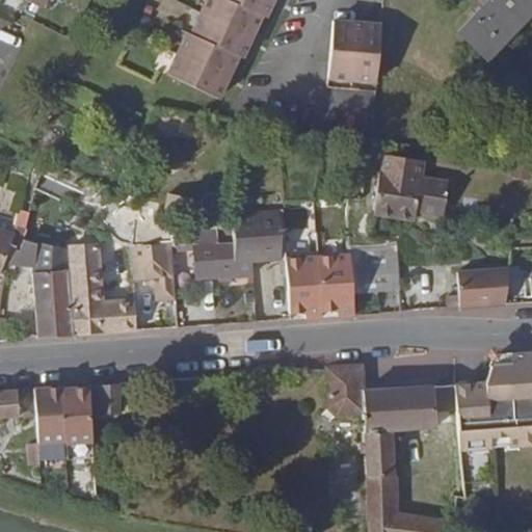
[(206,0),(191,34),(187,31),(166,75),(219,99),(239,56),(243,58),(263,16),(267,18),(274,0),(206,0)]
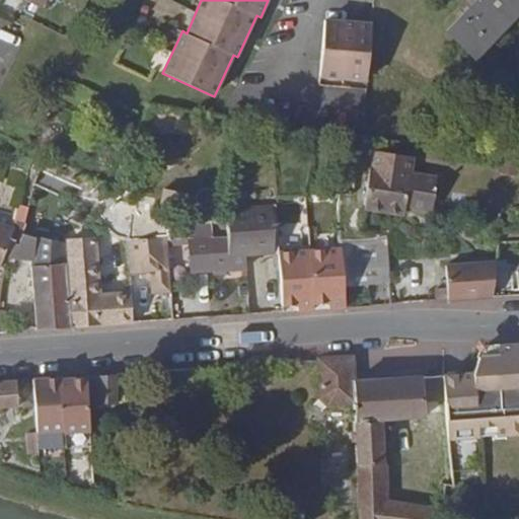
[(518,15),(518,0),(475,0),(445,31),(476,60),(518,15)]
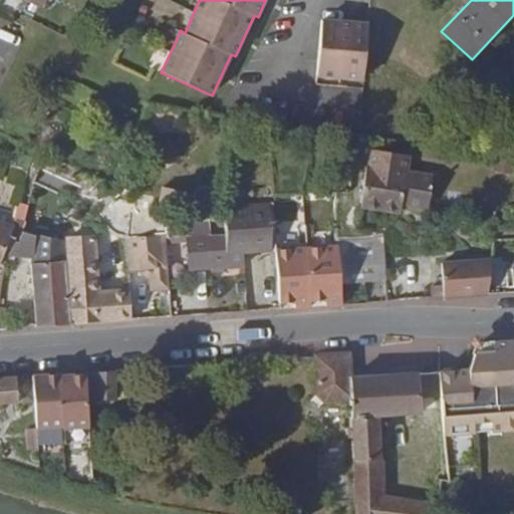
[(322,19),(316,75),(364,80),(369,23),(322,19)]
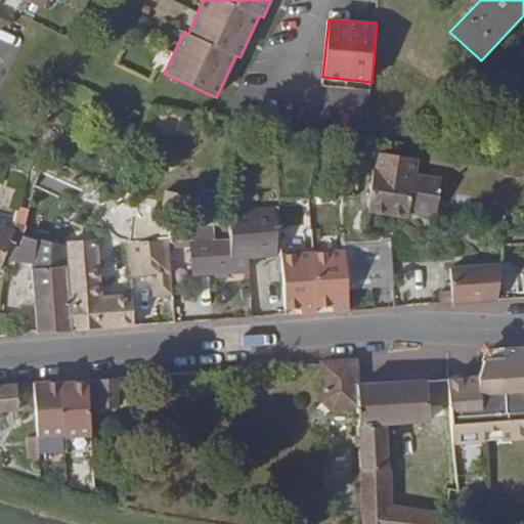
[(367,207),(389,211),(390,204),(408,207),(408,205),(435,209),(440,177),(413,173),(416,157),(379,150),(376,168),(374,167),(367,207)]
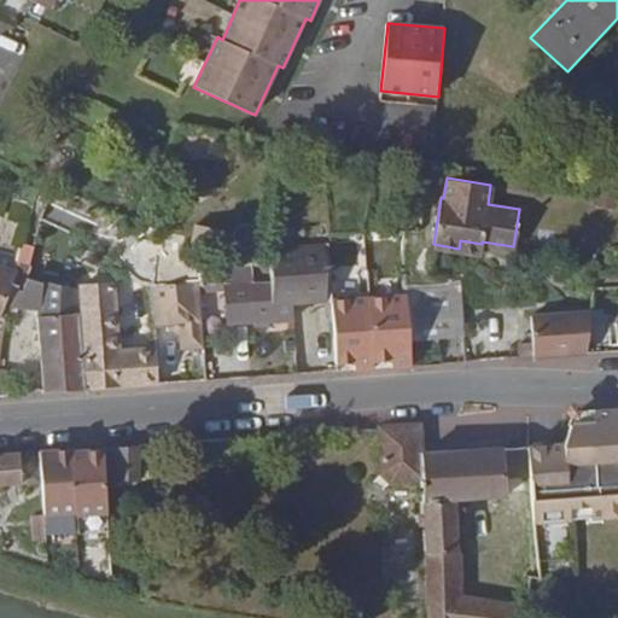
[(482,252),(482,244),(460,240),(459,249),(482,252)]
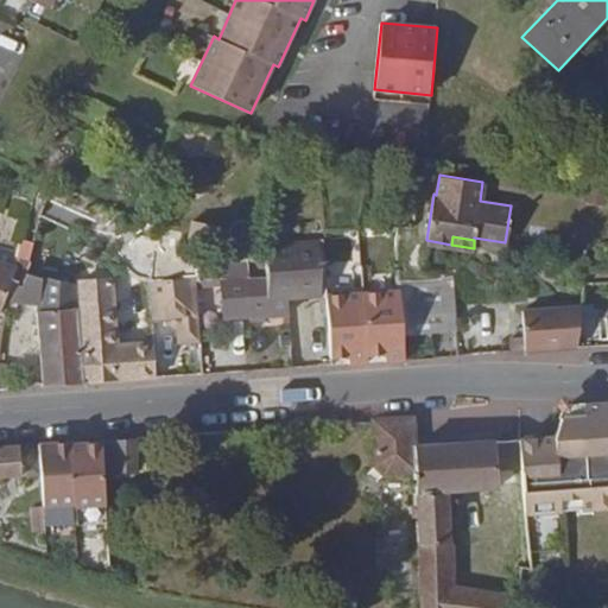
[(268,299),(287,298),(327,296),(327,295),(325,266),(321,266),(321,241),(266,244),(267,278),(268,299)]
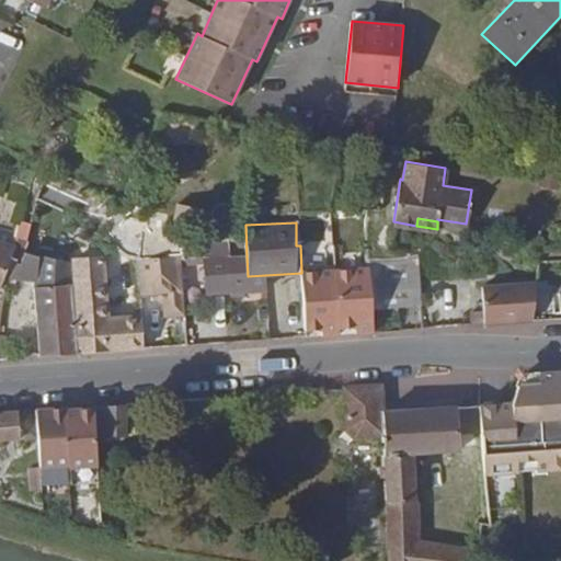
[(133,258),(134,259),(141,235),(117,227),(113,244),(114,247),(115,249),(116,250),(117,251),(118,252),(119,253),(121,254),(122,255),(124,256),(125,256),(126,258),(128,258),(129,258),(132,258),(133,258)]
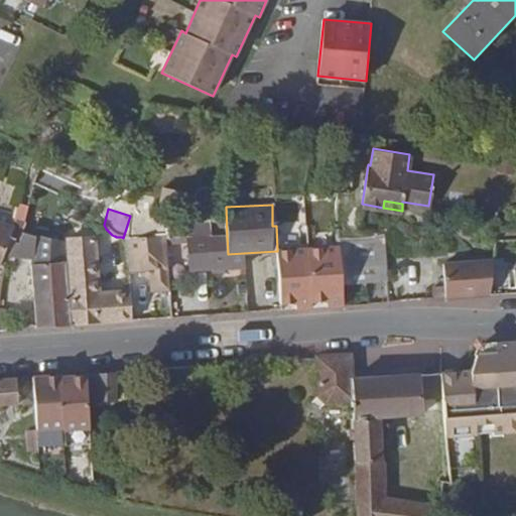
[(10,256),(14,231),(12,230),(0,226),(0,267),(5,268),(8,269),(10,256)]
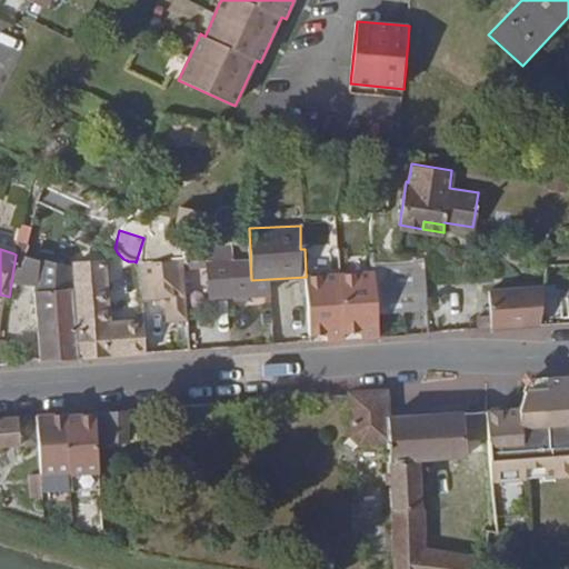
[(77,330),(73,283),(72,267),(16,255),(11,282),(38,285),(37,292),(35,292),(41,362),(79,360),(77,330)]
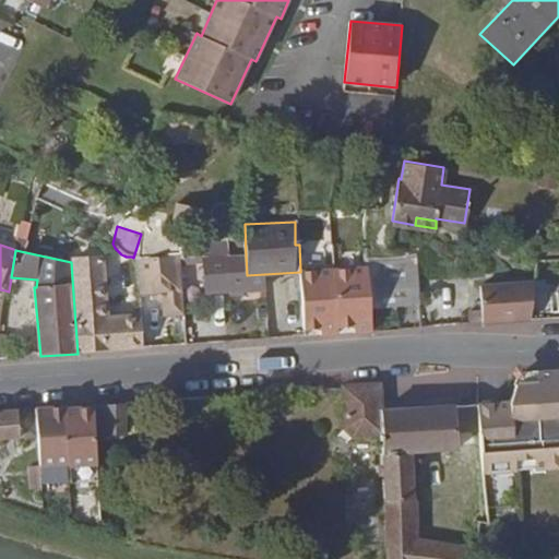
[(266,289),(264,274),(247,275),(246,256),(205,258),(205,270),(206,290),(266,289)]
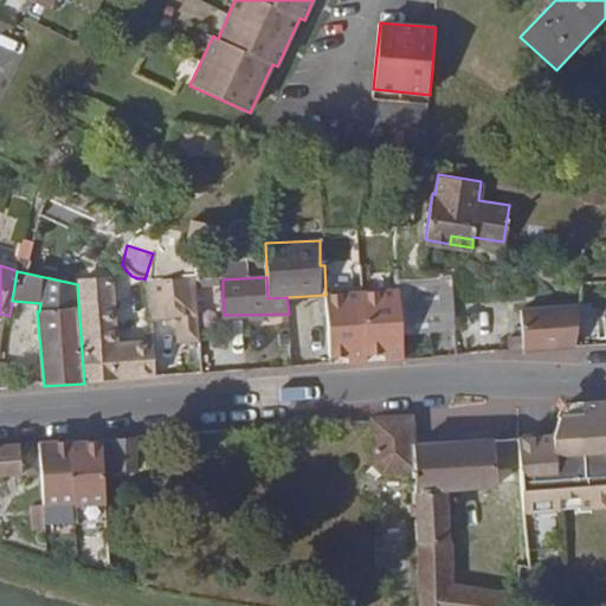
[(403,331),(401,334),(456,330),(452,277),(400,281),(400,302),(403,331)]
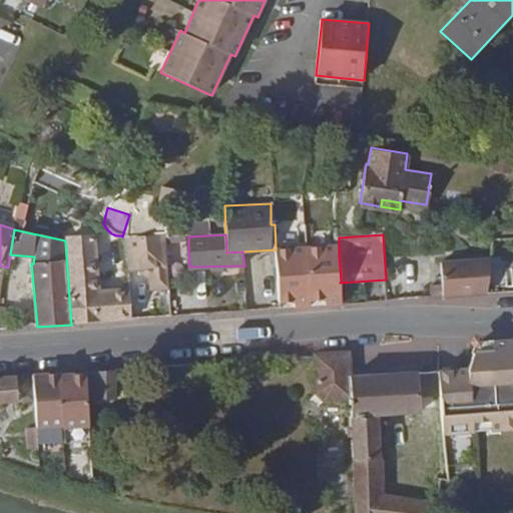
[(148,292),(169,292),(168,236),(126,237),(127,275),(147,274),(148,292)]
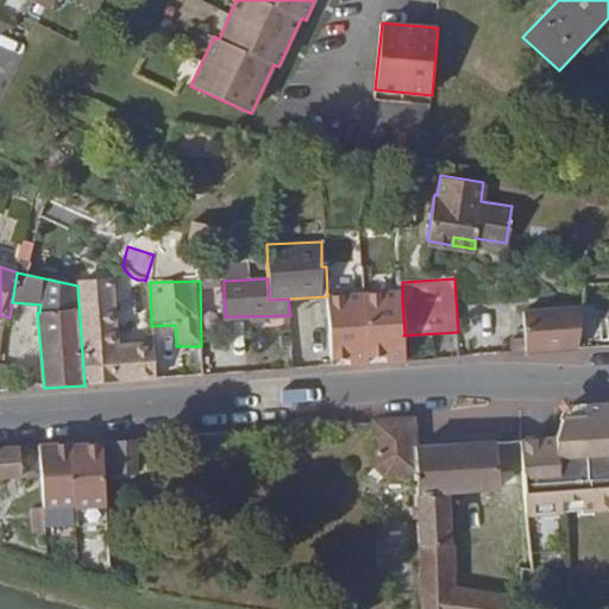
[(154,380),(150,338),(113,343),(108,283),(77,286),(79,303),(82,353),(85,385),(154,380)]
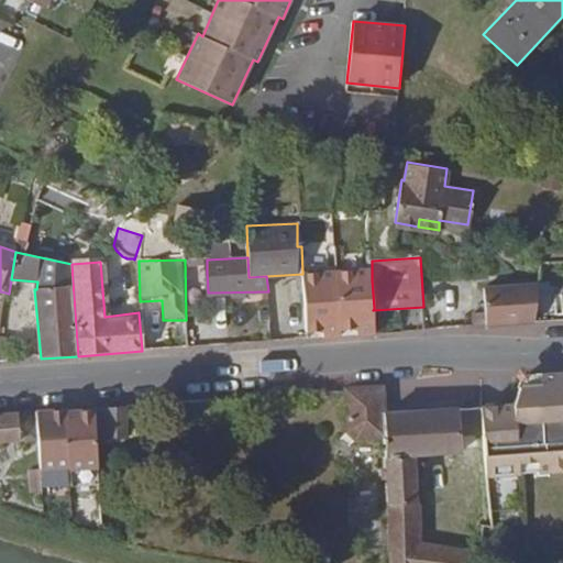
[(337,271),(341,328),(356,327),(357,333),(375,332),(373,310),(371,268),(337,271)]
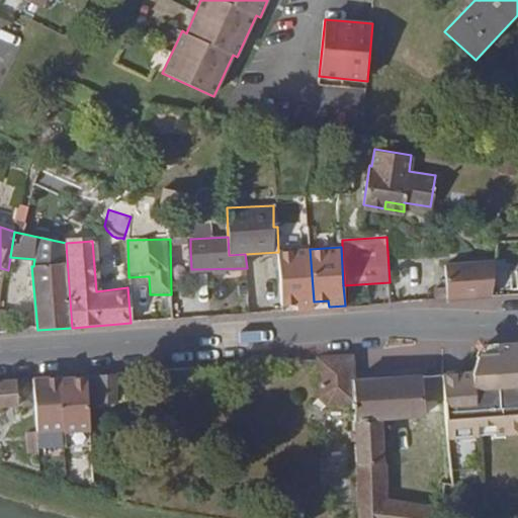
[(297,310),(314,308),(314,301),(310,249),(278,251),(278,252),(282,304),(297,303),(297,310)]
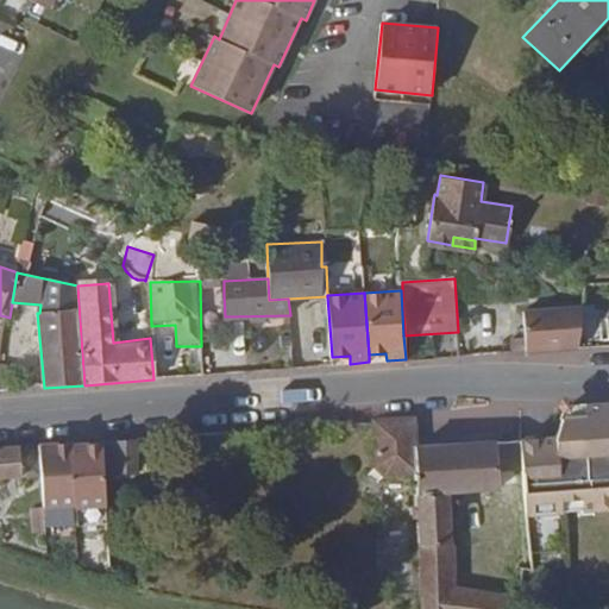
[(526,337),(527,350),(553,347),(552,330),(579,327),(582,305),(523,308),(526,337)]
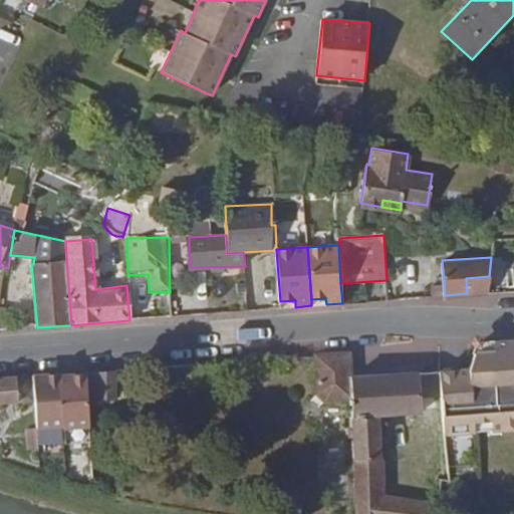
[(466,278),(467,293),(488,292),(489,276),(466,278)]
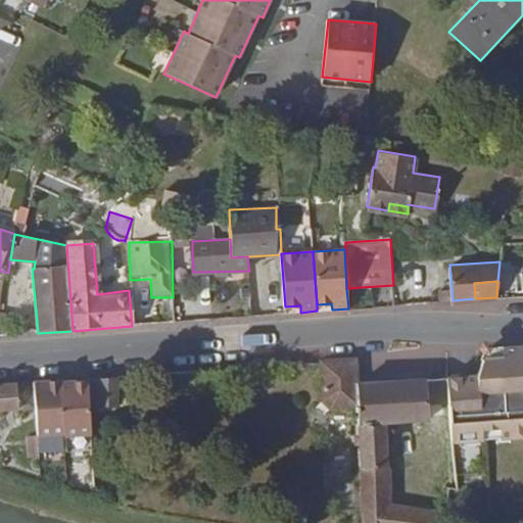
[(440,301),(453,300),(452,289),(440,292),(440,301)]
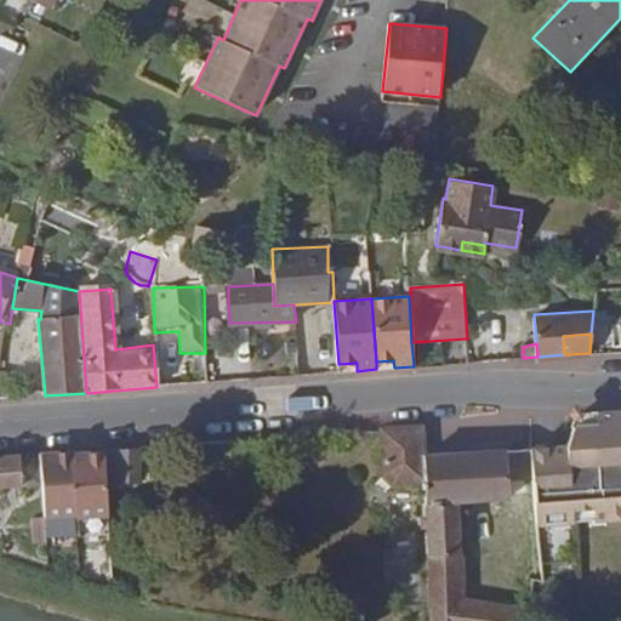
[(12,371),(3,369),(0,382),(0,398),(9,398),(12,371)]
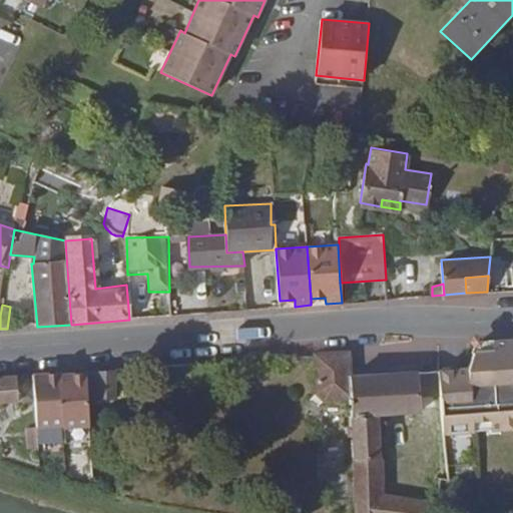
[(444,433),(512,428),(512,340),(478,343),(470,369),(440,371),(444,433)]
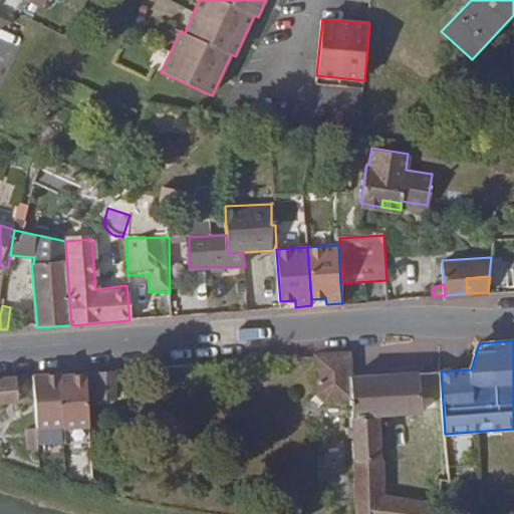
[(352,377),(352,359),(351,352),(316,355),(318,394),(325,401),(352,400),(354,513),(436,513),(437,504),(381,495),(377,416),(422,412),(419,373),(352,377)]
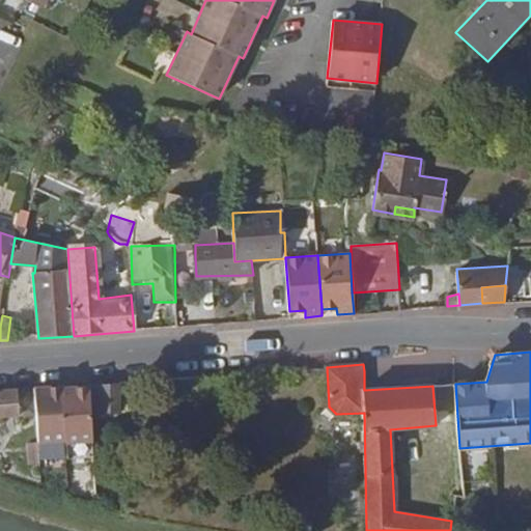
[(117,381),(90,383),(90,385),(92,412),(119,412),(120,381),(117,381)]
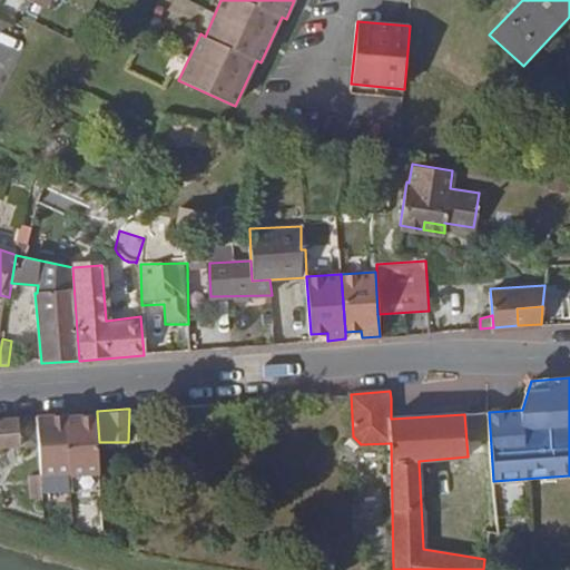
[(67,413),(38,415),(40,444),(42,474),(72,472),(68,415),(67,413)]
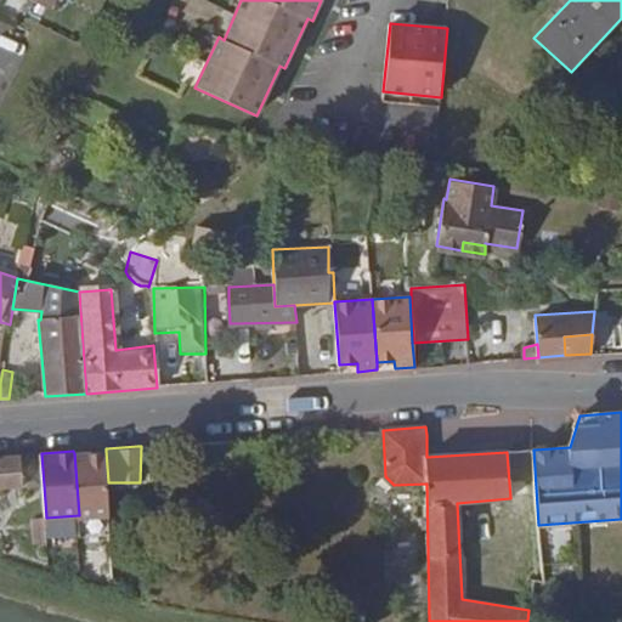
[(106,451),(74,453),(79,515),(79,518),(111,515),(106,451)]
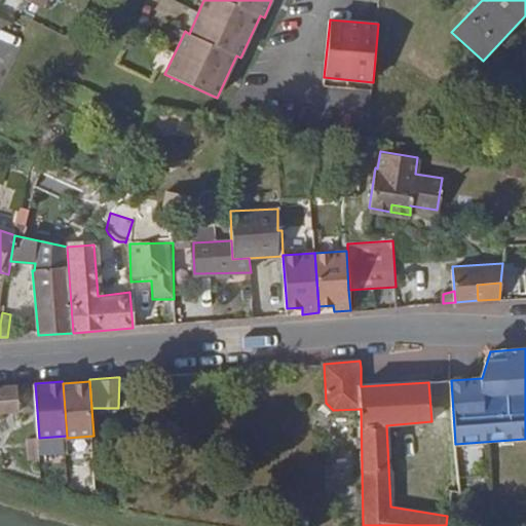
[(0,385),(0,412),(19,411),(37,410),(35,383),(0,385)]
